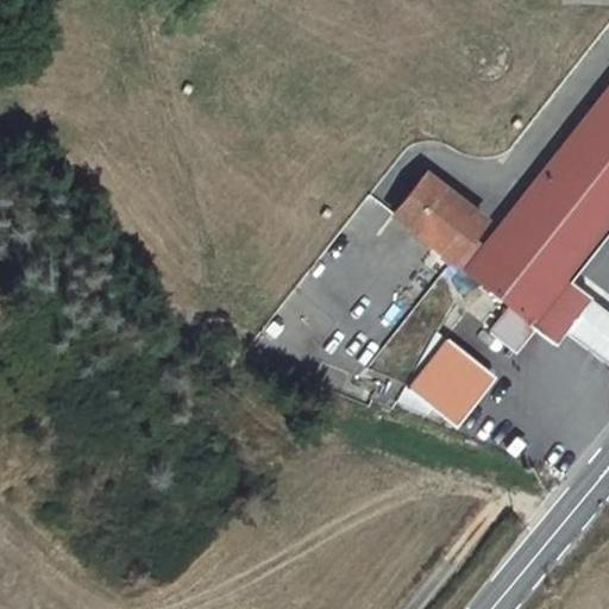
[(608,86),(589,111),(608,127),(608,86)]
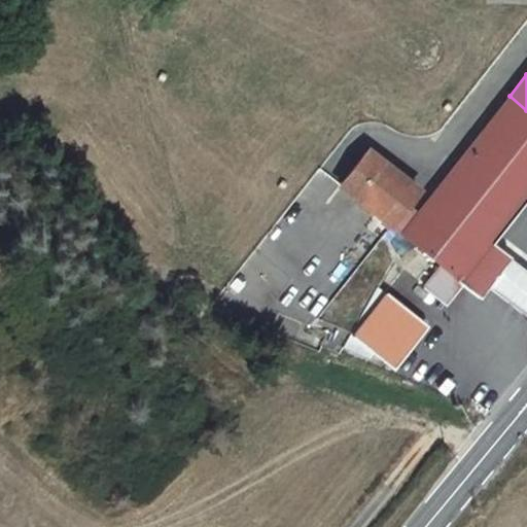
[(526,110),(510,96),(419,211),(408,203),(419,187),(405,175),(372,213),(441,267),(424,287),(448,304),(463,283),(456,279),(490,239),(526,191),(526,110)]
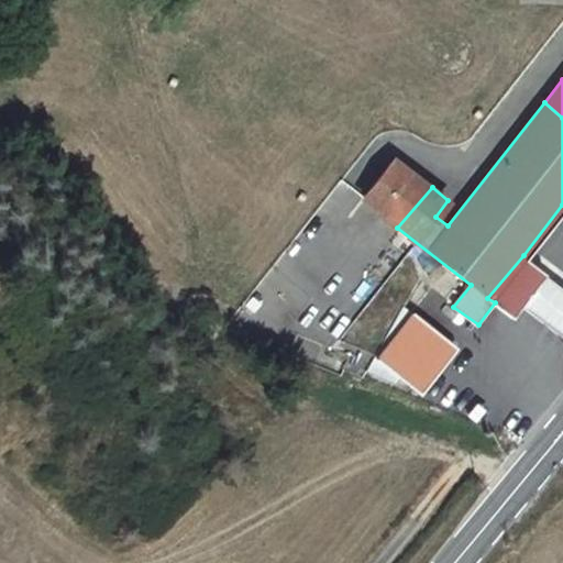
[(432,187),(390,154),(357,196),(397,228),(432,187)]
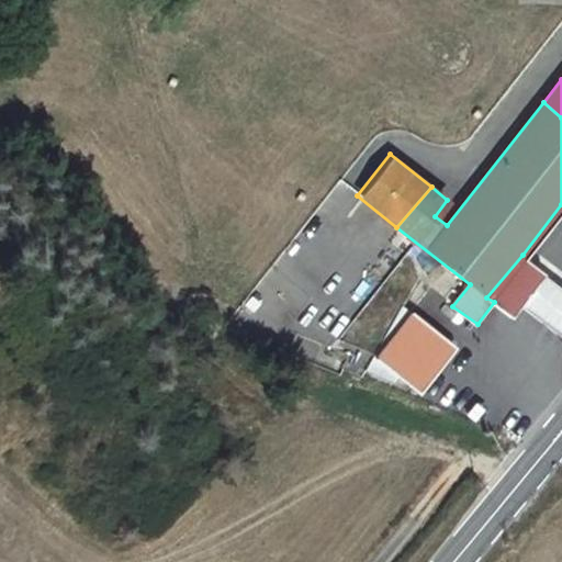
[(561,285),(523,255),(486,298),(494,302),(510,314),(519,301),(561,333),(561,285)]
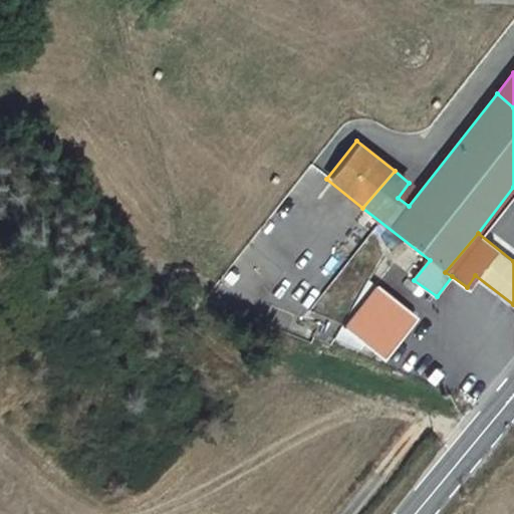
[(374,287),(365,280),(334,337),(365,349),(368,344),(345,328),(374,287)]
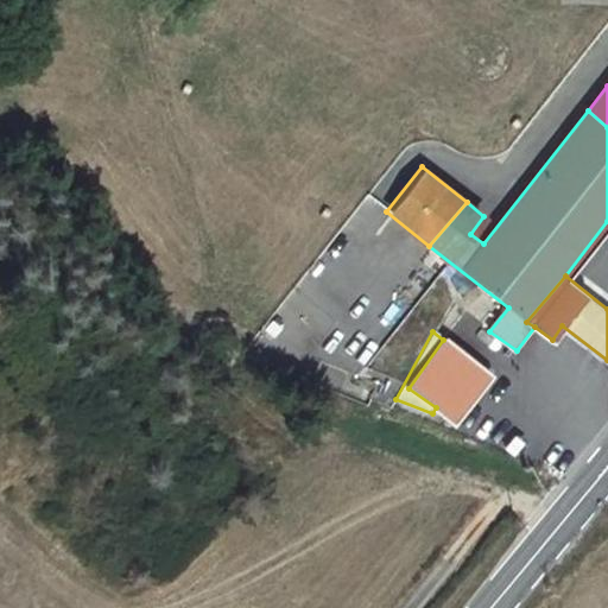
[(494,375),(443,340),(409,388),(436,407),(456,423),(494,375)]
